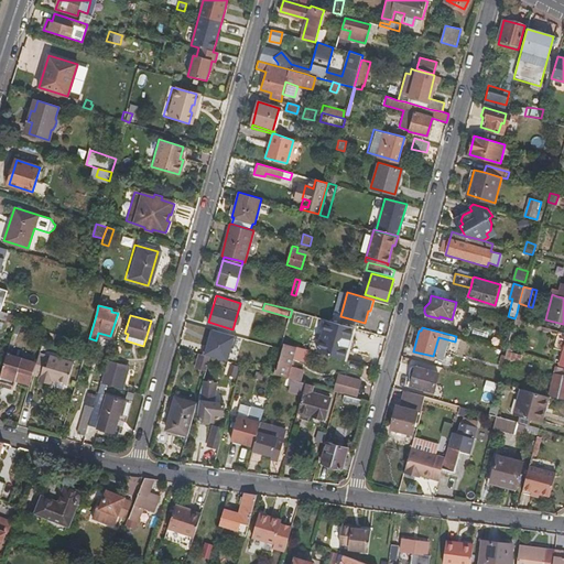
[(509,339),(512,328),(506,327),(502,338),(509,339)]
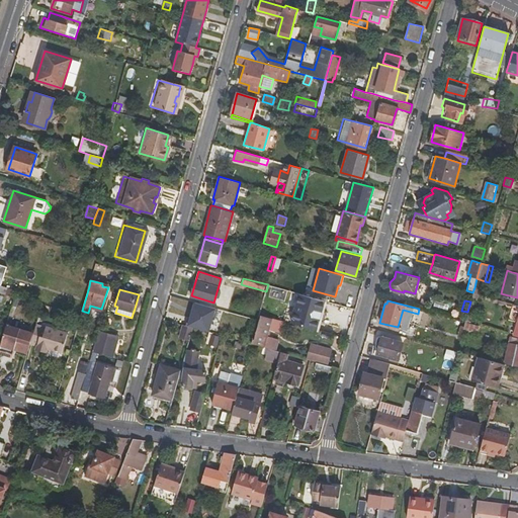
[(328,332),(335,308),(326,306),(320,329),(328,332)]
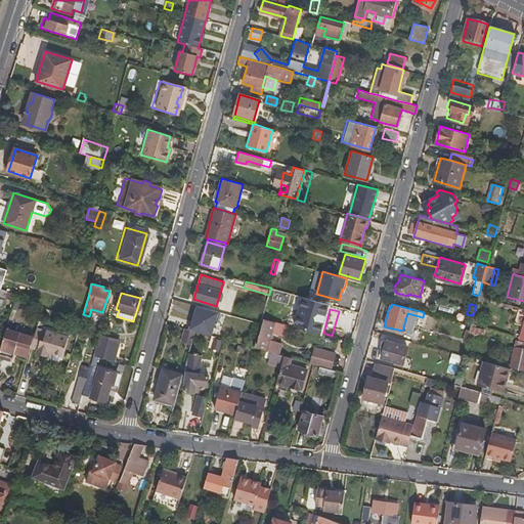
[(269,339),(274,322),(262,319),(257,343),(255,343),(254,347),(266,350),(269,339)]
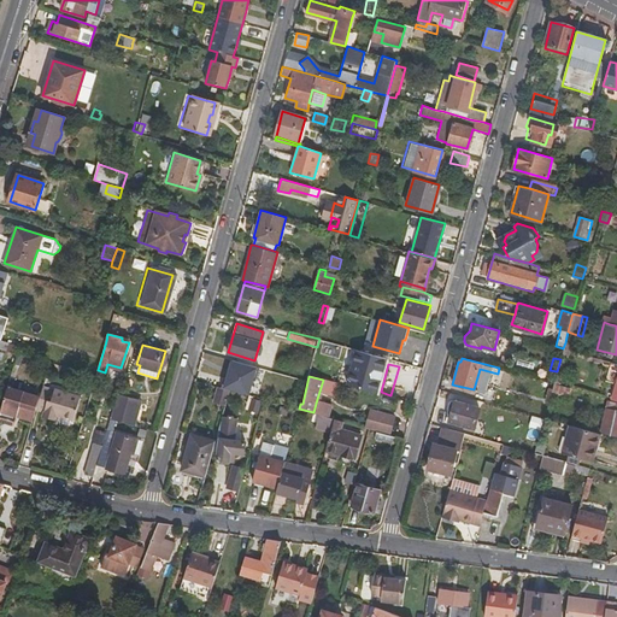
[(46,406),(52,385),(43,382),(39,397),(36,404),(46,406)]
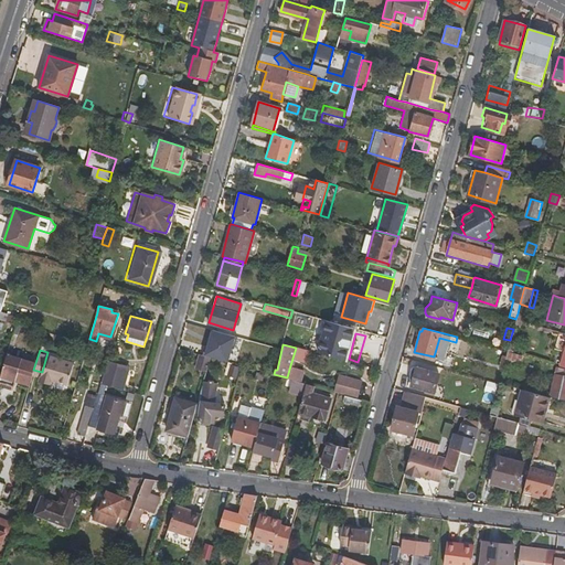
[(519,362),(521,355),(507,351),(505,354),(504,359),(519,362)]
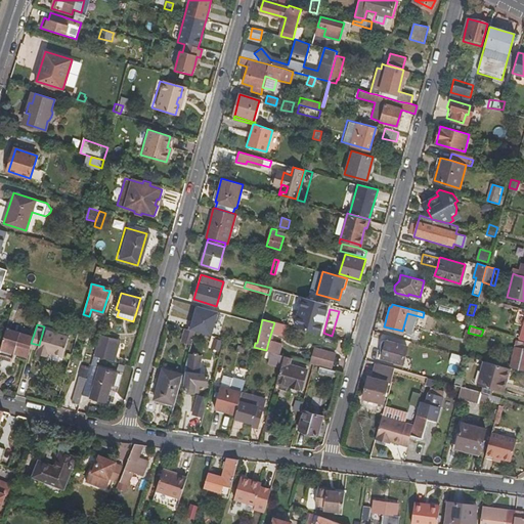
[(62,354),(69,335),(44,326),(39,345),(37,350),(48,353),(49,350),(62,354)]
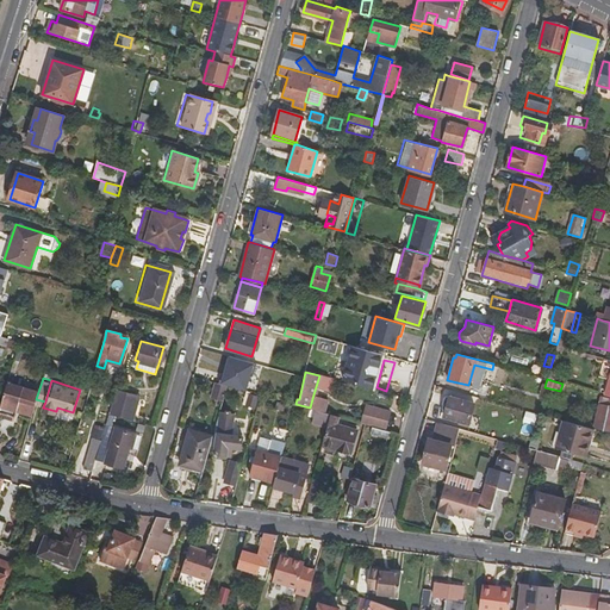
[(222,400),(226,385),(216,381),(212,398),(222,400)]
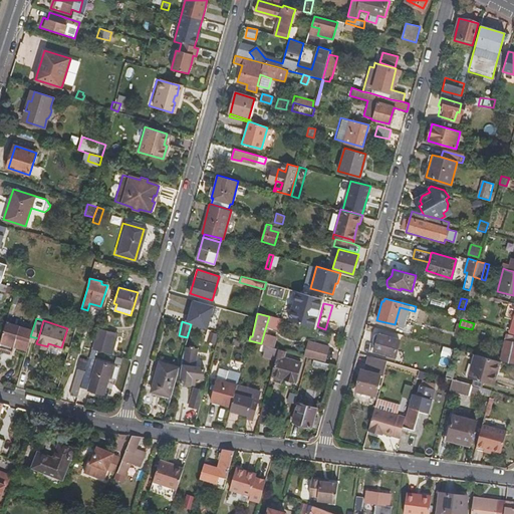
[(30,336),(32,330),(6,322),(1,335),(0,339),(0,346),(10,350),(12,345),(26,349),(30,336)]
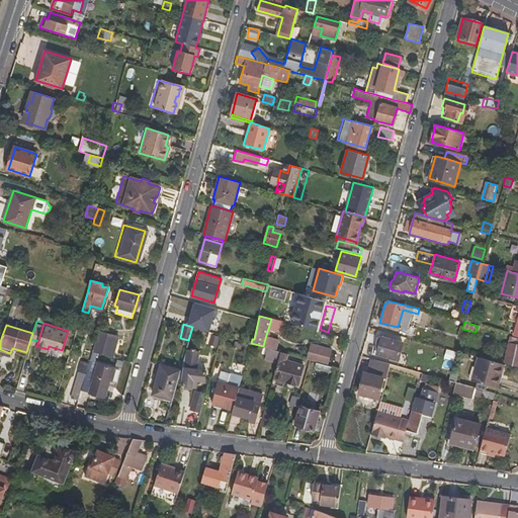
[(418,328),(415,339),(436,345),(439,334),(418,328)]
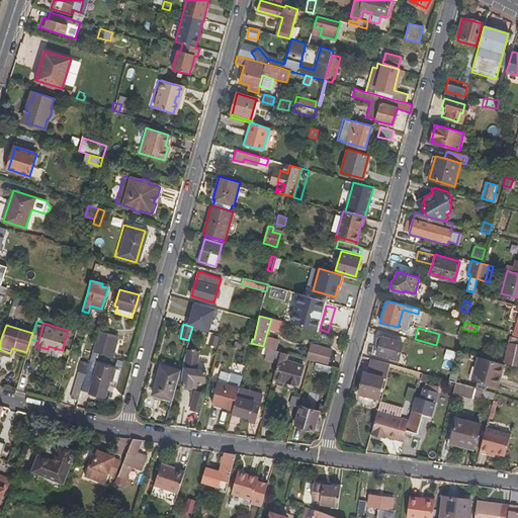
[(103,354),(108,334),(100,332),(94,352),(98,352),(103,354)]
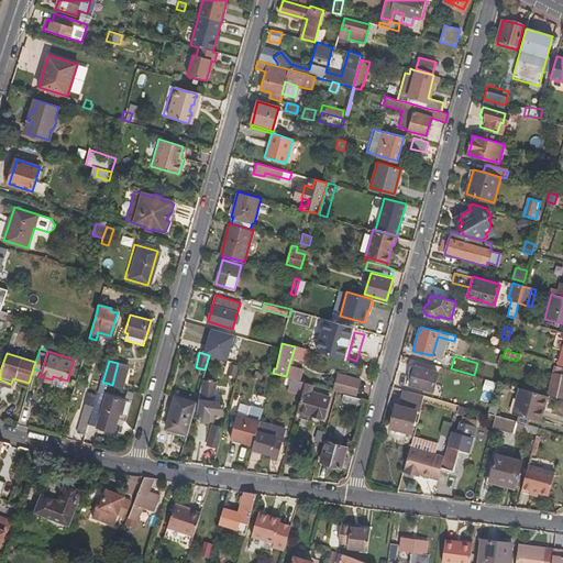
[(238,363),(230,361),(228,367),(227,374),(234,376),(238,363)]
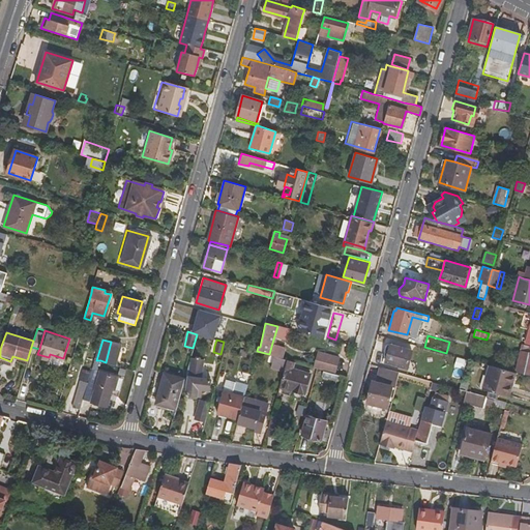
[(116,364),(121,345),(111,342),(106,362),(116,364)]
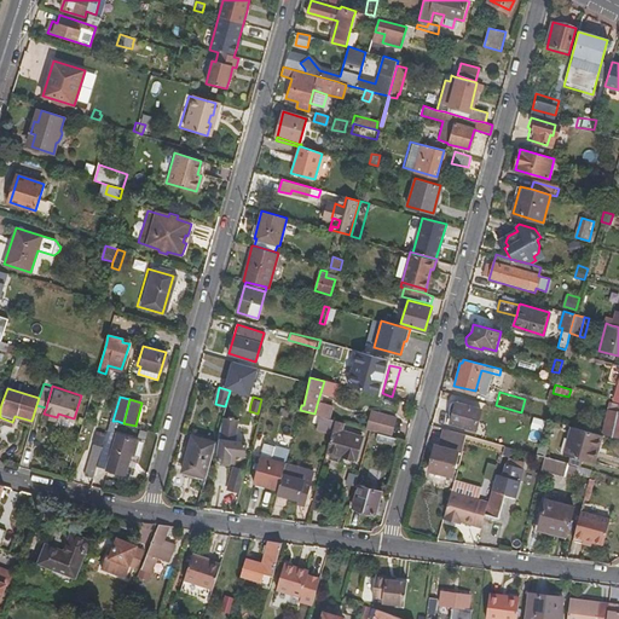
[(329,418),(333,404),(318,400),(314,414),(317,415),(329,418)]
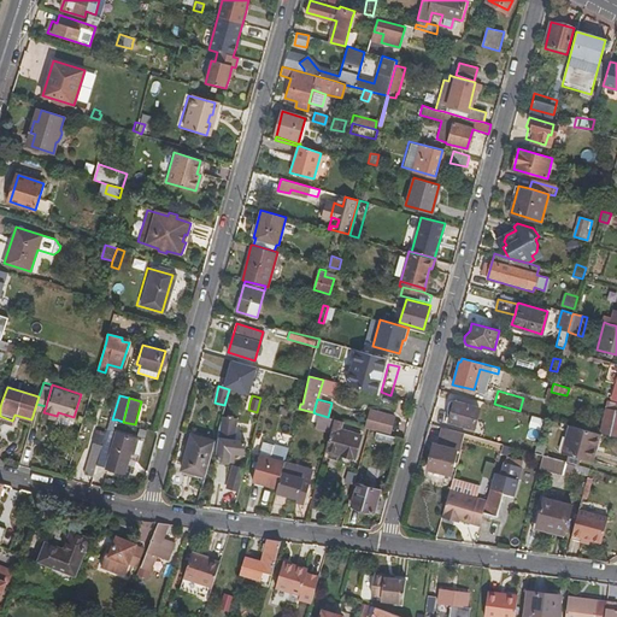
[(472,428),(479,407),(451,399),(447,411),(451,411),(448,422),(472,428)]
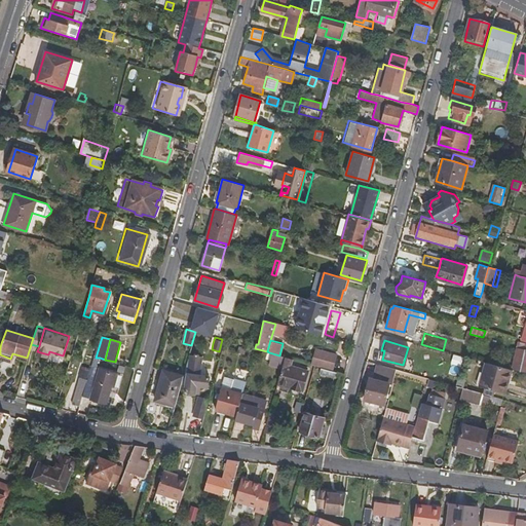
[(525,371),(525,342),(520,341),(519,340),(512,367),(525,371)]
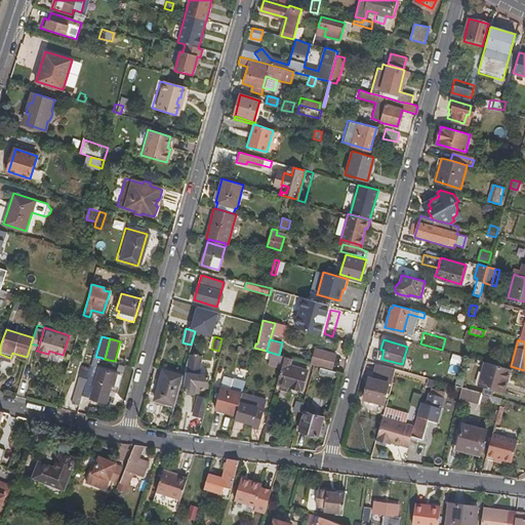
[(331,369),(335,354),(316,349),(312,364),(313,364),(321,366),(331,369)]
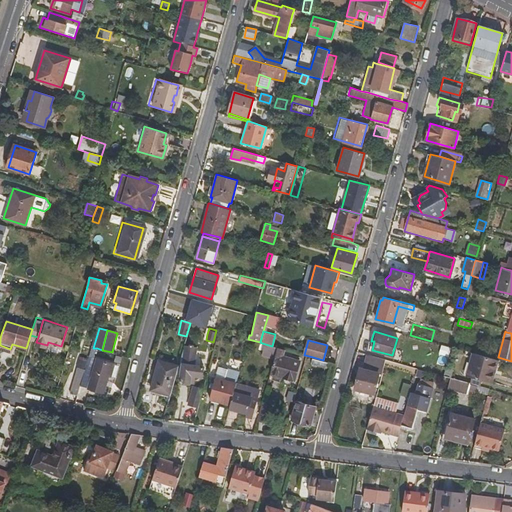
[(201,376),(203,366),(194,364),(190,363),(191,359),(190,359),(191,354),(196,356),(199,346),(187,342),(179,364),(178,367),(177,370),(181,371),(179,378),(188,381),(188,379),(189,375),(194,376),(194,374),(201,376)]
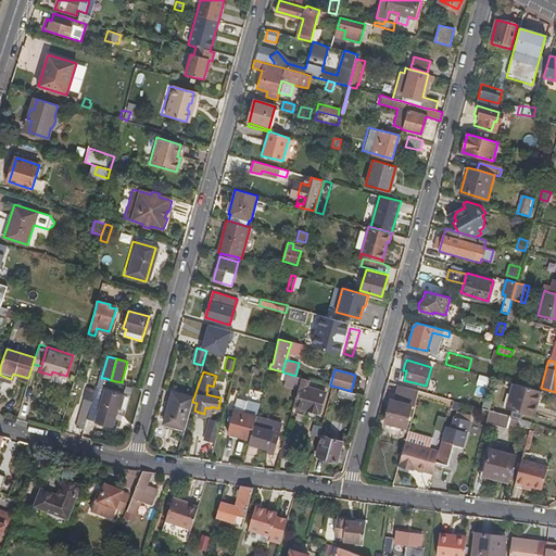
[(298,388),(300,377),(295,376),(285,373),(282,384),(298,388)]
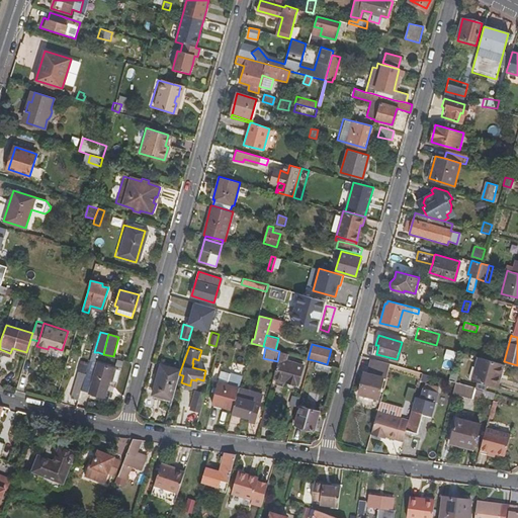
[(453,362),(456,351),(444,347),(441,358),(453,362)]
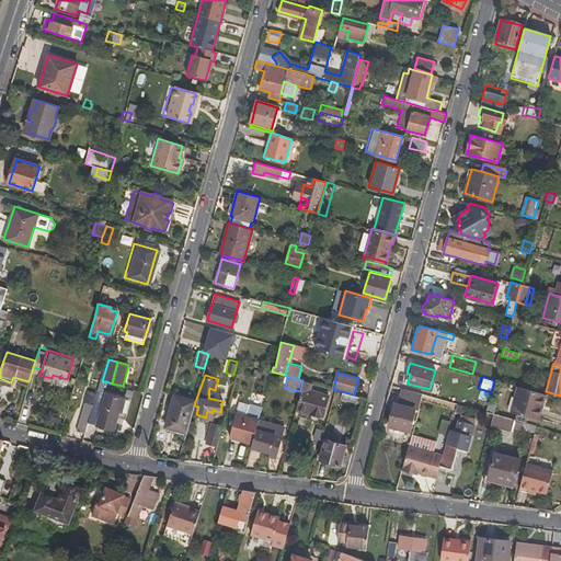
[(321,415),(327,395),(308,389),(309,382),(302,380),(300,391),(298,399),(300,400),(298,409),(321,415)]
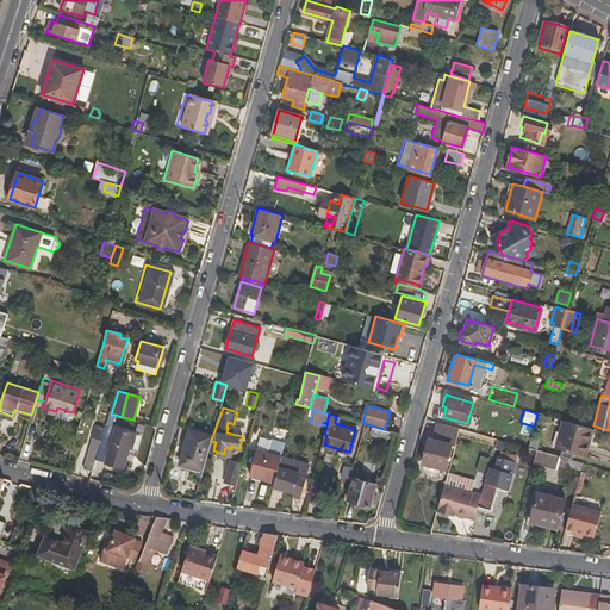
[(585,456),(592,429),(562,421),(555,448),(561,449),(573,453),(585,456)]
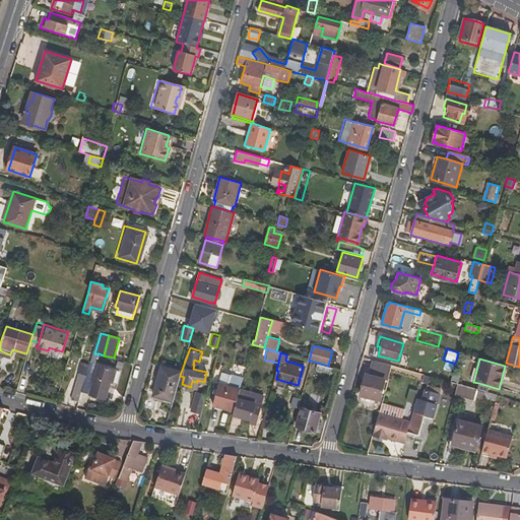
[(379,400),(384,379),(387,380),(391,365),(376,361),(372,375),(366,374),(360,394),(379,400)]
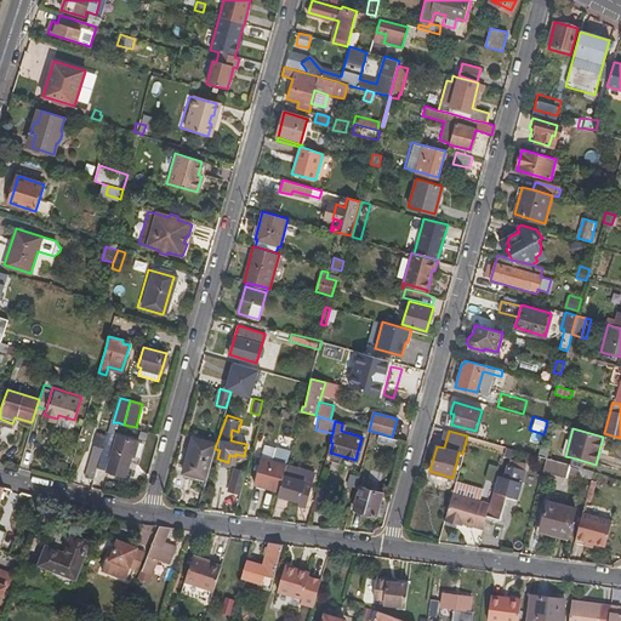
[(106,444),(98,469),(125,478),(132,454),(135,455),(140,439),(117,433),(115,436),(112,434),(108,433),(108,434),(107,439),(106,444)]
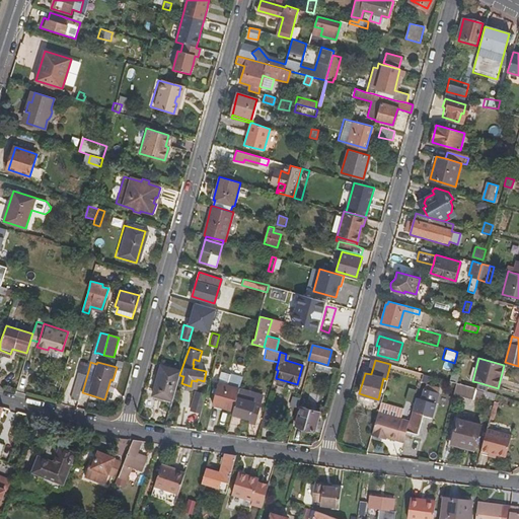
[(329,373),(331,366),(327,365),(317,362),(315,369),(329,373)]
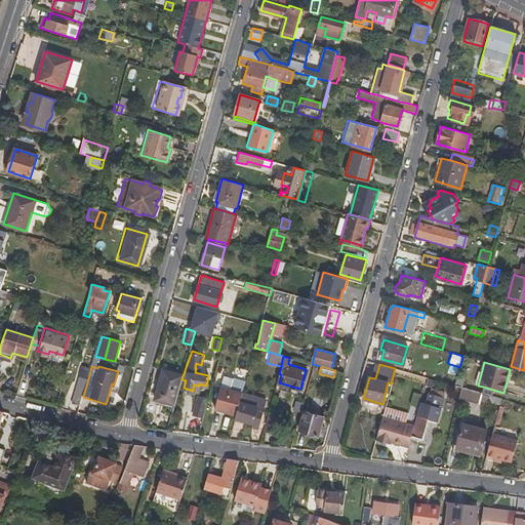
[(73,404),(80,406),(83,397),(89,375),(90,371),(83,368),(73,404)]
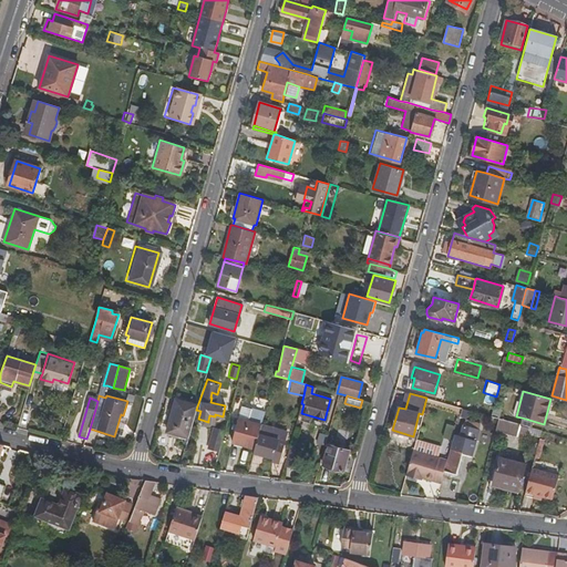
[(196,410),(197,406),(175,401),(166,432),(187,439),(196,410)]
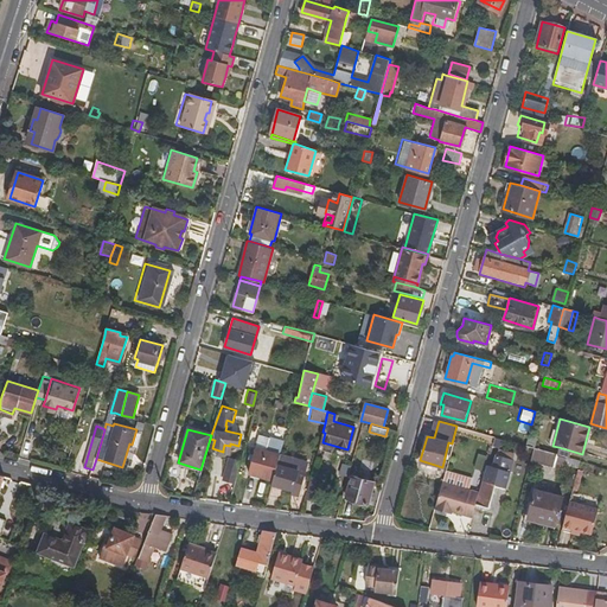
[(248,472),(272,479),(279,455),(285,435),(274,433),(272,438),(260,434),(255,447),(248,472)]
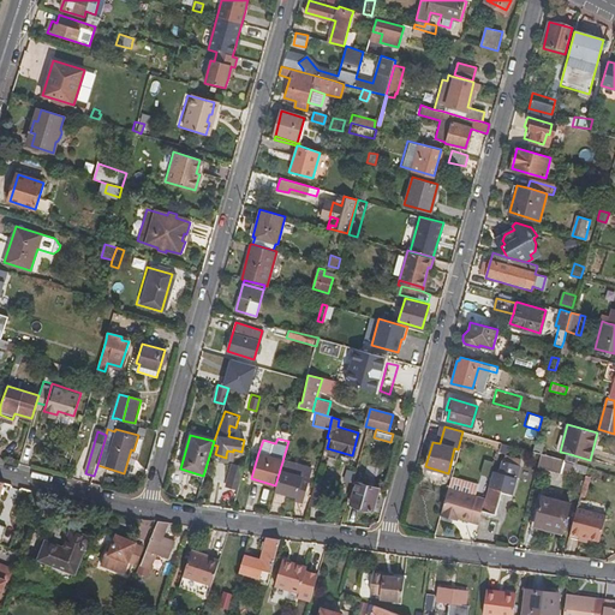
[(536,439),(532,452),(541,454),(544,441),(536,439)]
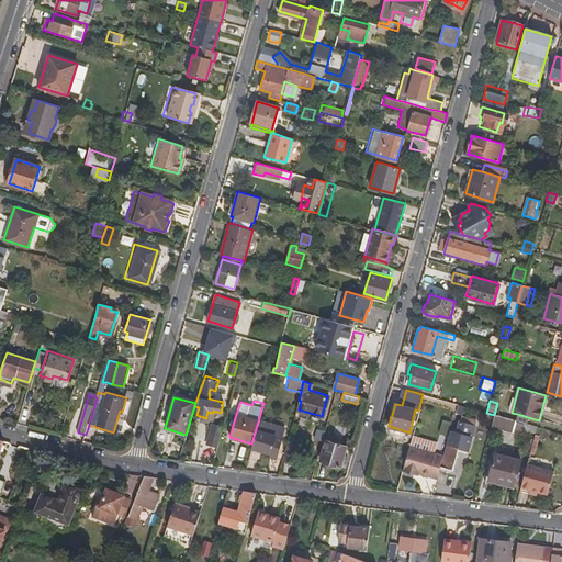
[(528,417),(517,414),(515,420),(526,424),(528,417)]
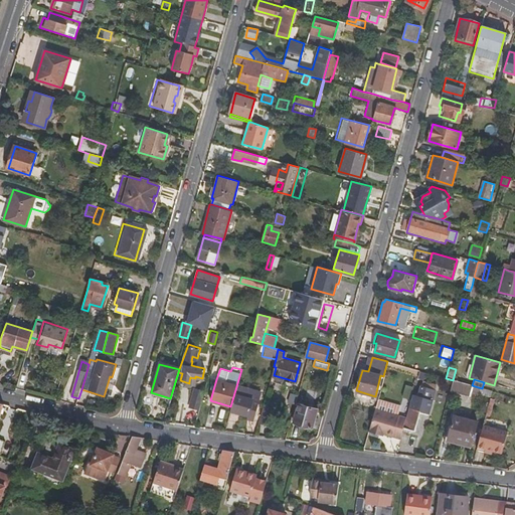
[(414,389),(403,428),(411,431),(417,411),(424,413),(424,412),(428,413),(433,399),(432,399),(435,388),(434,388),(436,384),(422,380),(420,385),(418,390),(414,389)]
